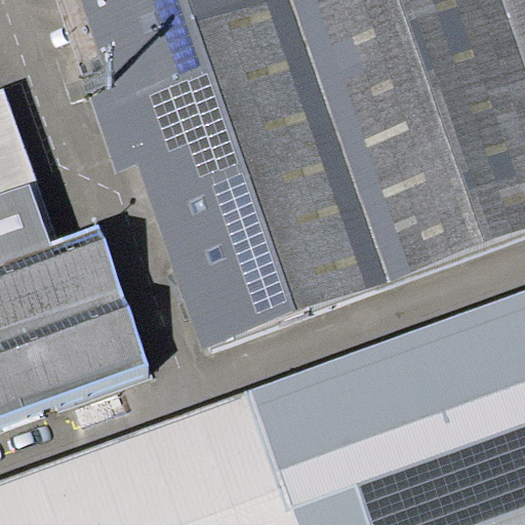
[(524,0),(81,0),(112,86),(91,93),(118,168),(137,162),(205,349),(524,232),(524,0)]
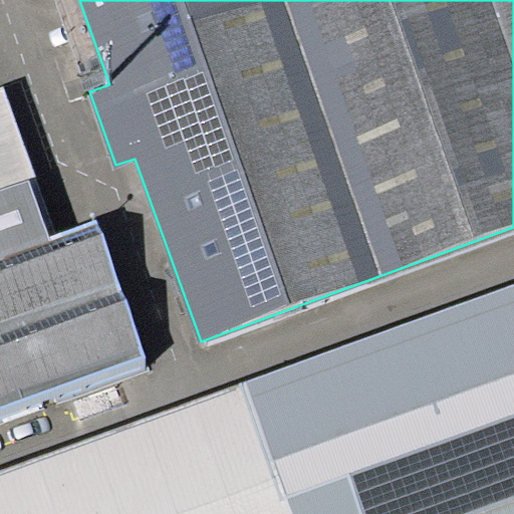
[(0,189),(29,179),(51,236),(57,234),(4,86),(0,87),(0,189)]
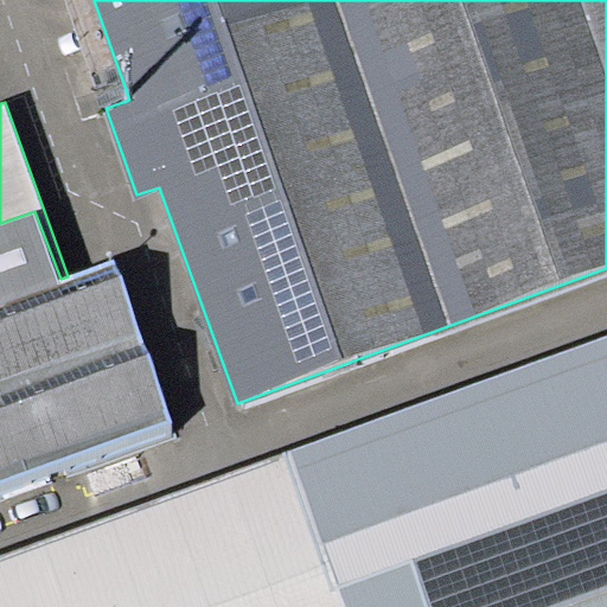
[(0,479),(171,419),(116,260),(68,276),(61,279),(34,211),(0,223),(0,479)]
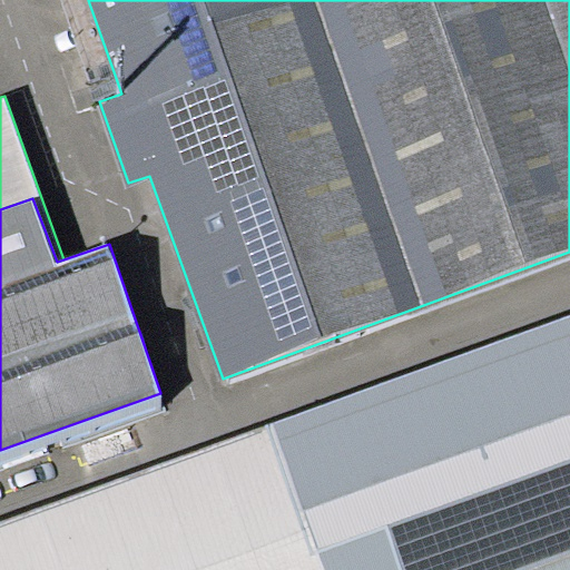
[(569,315),(0,523),(0,569),(539,569),(569,559),(569,315)]
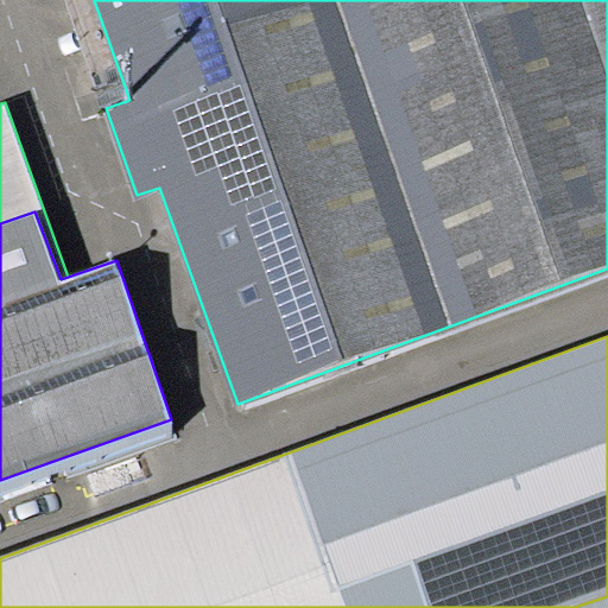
[(607,607),(607,596),(575,607),(607,607)]
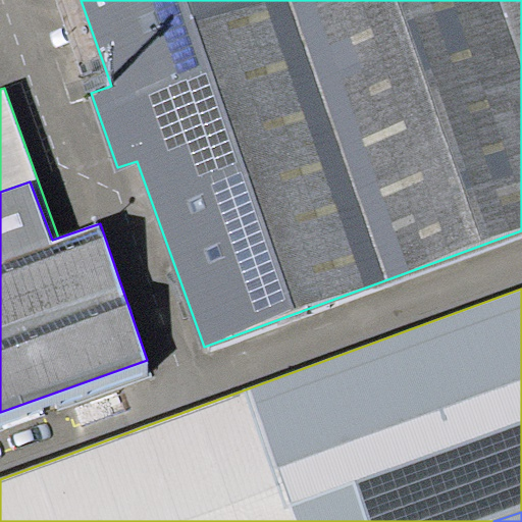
All buildings are outlined.
